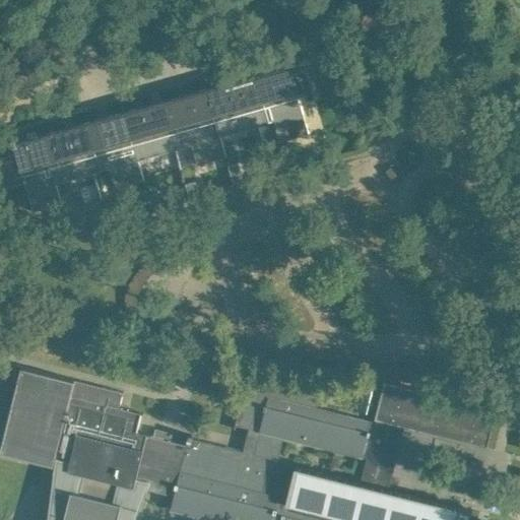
[(296,63),(257,74),(263,96),(259,98),(266,123),(274,121),(280,140),(309,132),(301,104),(300,104),(298,96),(308,93),(308,96),(315,94),(306,60),(296,63)]
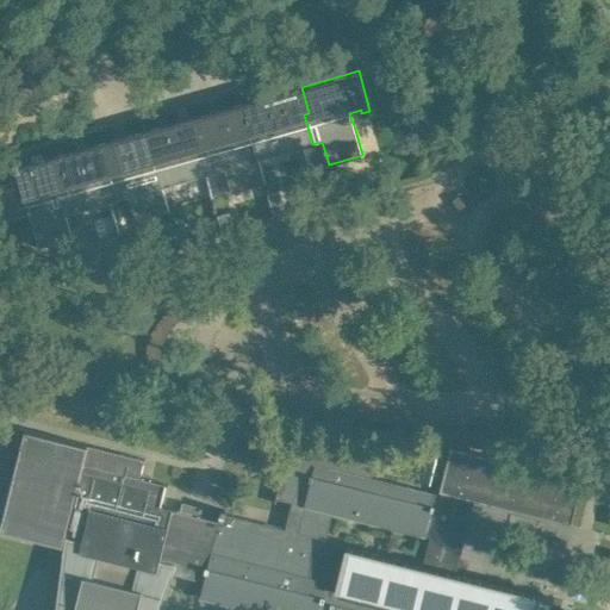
[(260,128),(249,130),(253,139),(251,139),(254,150),(256,149),(259,159),(299,147),(300,148),(312,144),(304,114),(309,113),(302,87),(253,101),(260,128)]
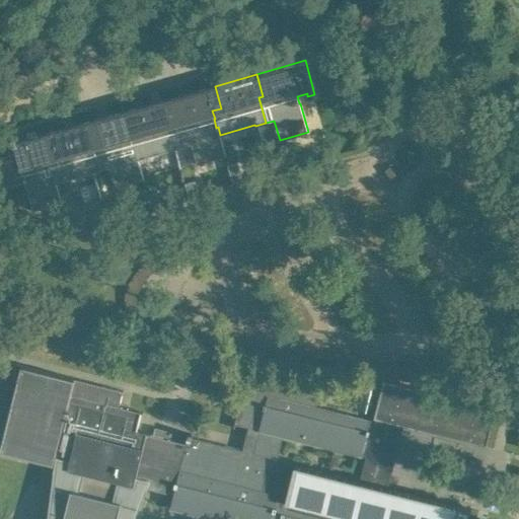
[(215,86),(169,98),(170,102),(183,146),(192,144),(197,163),(226,155),(220,135),(218,127),(216,128),(214,119),(215,119),(212,110),(221,108),(215,86)]
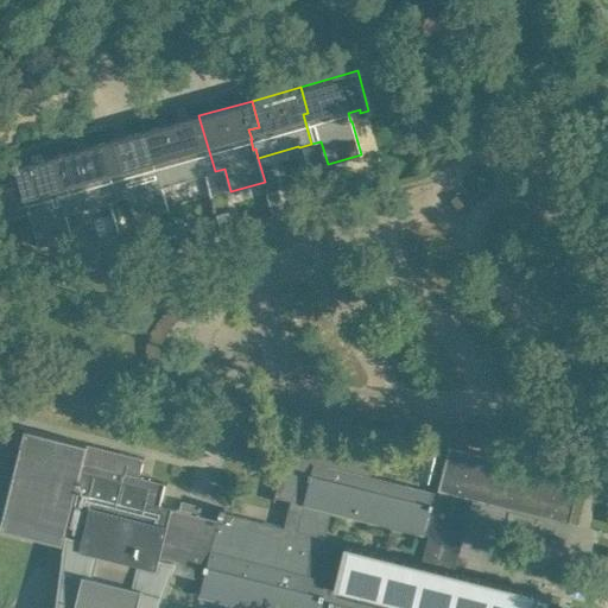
[(168,125),(145,131),(156,166),(154,168),(157,177),(159,176),(162,185),(202,173),(202,175),(215,171),(200,120),(198,115),(168,125)]
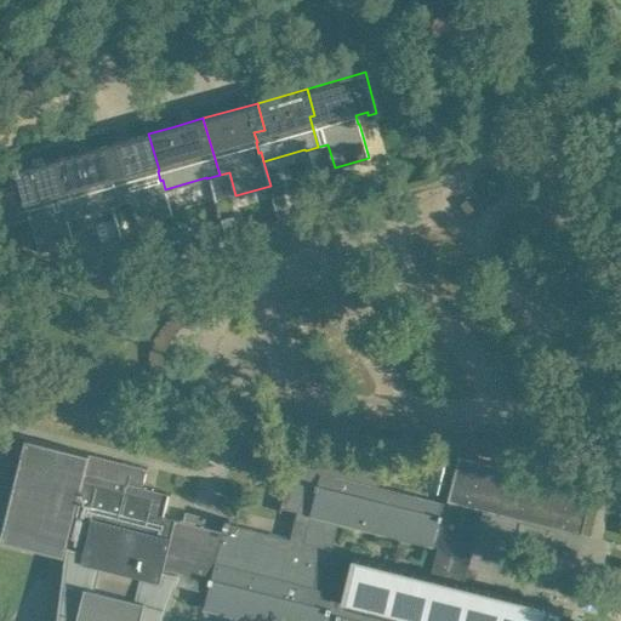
[(113,152),(107,153),(121,203),(131,200),(137,223),(172,214),(165,189),(163,180),(160,181),(158,171),(159,170),(148,134),(110,144),(113,152)]
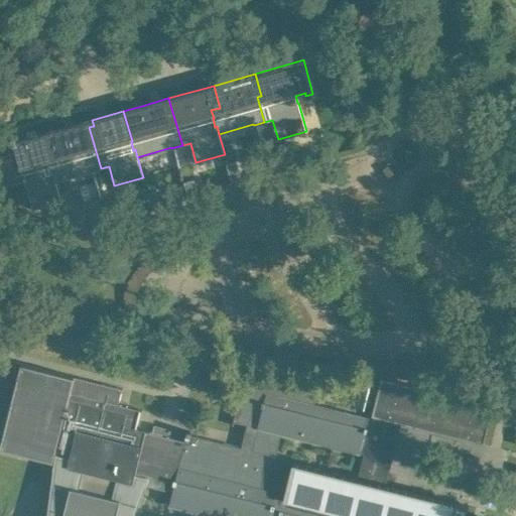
[(92,120),(41,134),(49,165),(51,173),(53,172),(55,180),(90,170),(90,171),(101,168),(89,127),(94,126),(92,120)]
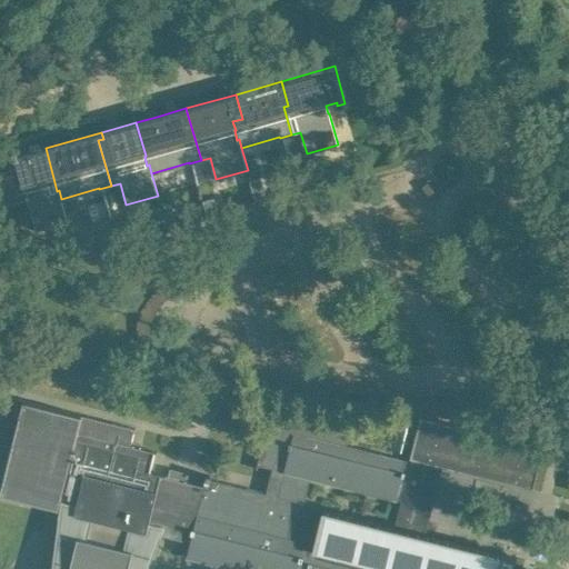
[(0,206),(27,199),(36,230),(68,221),(61,199),(59,190),(57,191),(55,182),(46,148),(19,155),(18,150),(12,151),(15,159),(17,158),(19,167),(0,171),(0,206)]
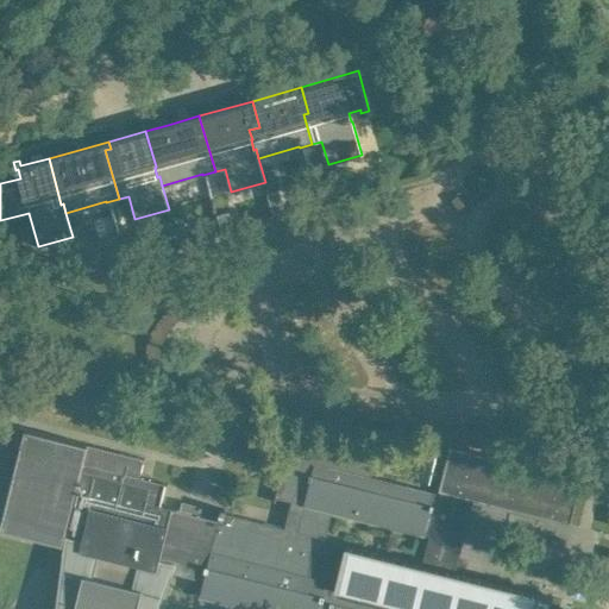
[(278,189),(268,193),(274,213),(284,211),(278,189)]
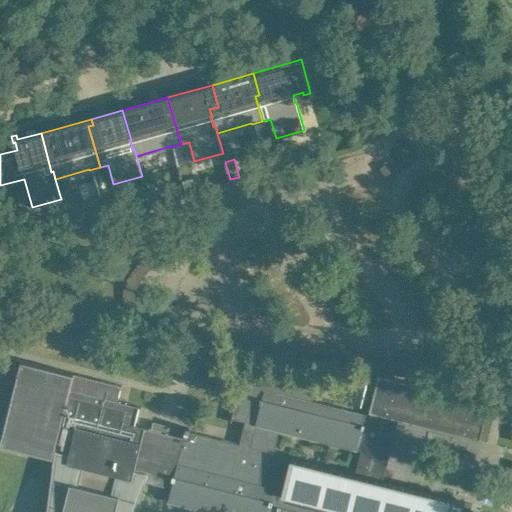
[(386,175),(390,172),(384,164),(380,167),(386,175)]
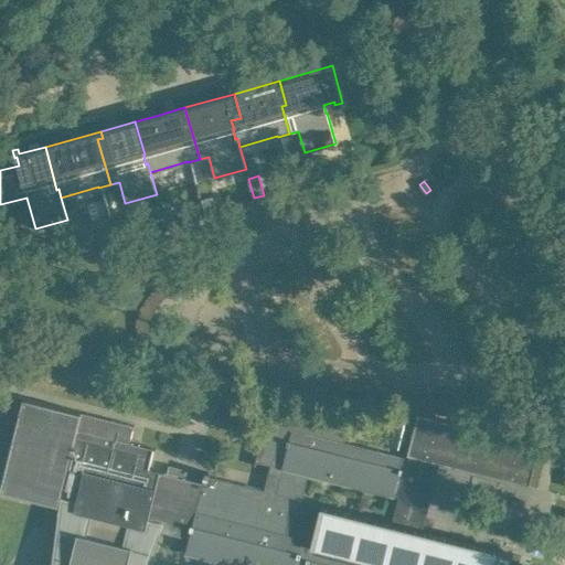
[(211,195),(201,199),(205,212),(215,210),(211,195)]
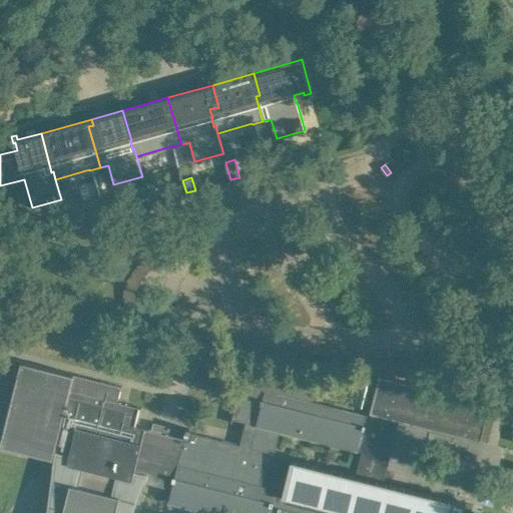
[(155,188),(146,191),(149,203),(158,200),(155,188)]
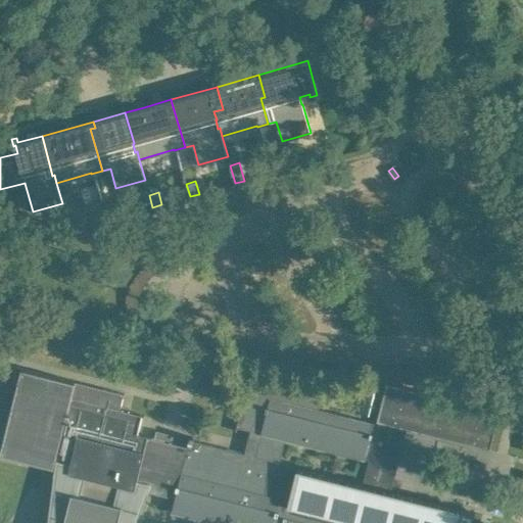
[(113,204),(103,207),(107,220),(116,218),(113,204)]
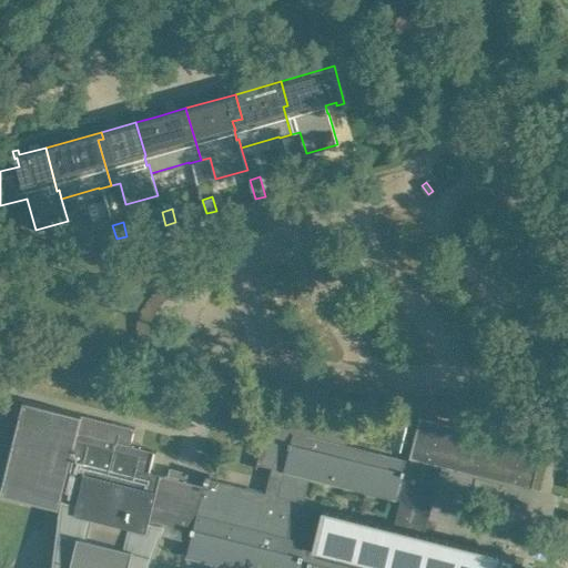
[(81,234),(72,237),(75,250),(85,246),(81,234)]
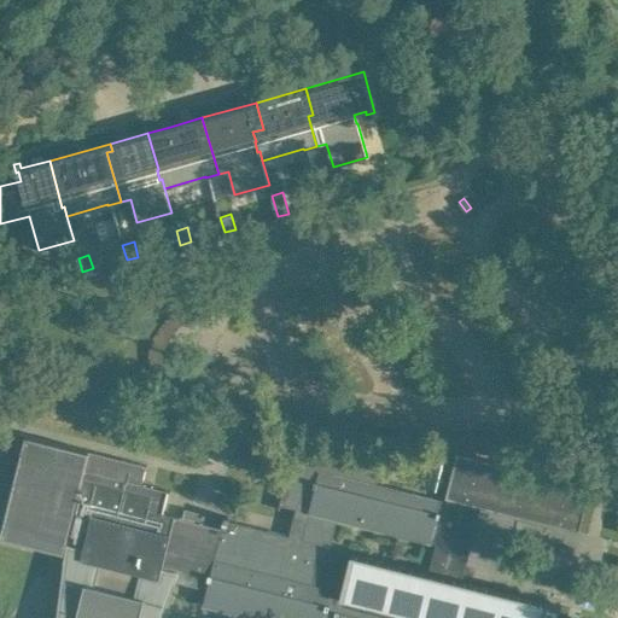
[(0,489),(15,432),(4,429),(0,441),(0,489)]
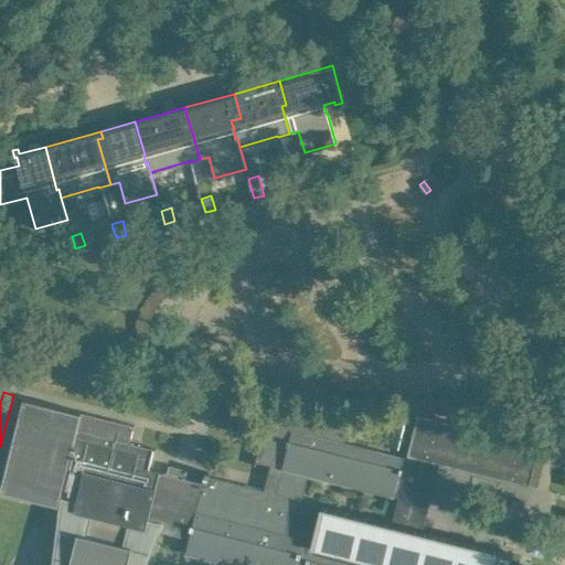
[(23,397),(0,489),(60,504),(51,564),(147,564),(160,531),(188,539),(184,553),(232,564),(510,564),(513,554),(422,531),(439,462),(530,486),(540,444),(417,413),(407,455),(408,455),(407,458),(404,457),(344,441),(349,425),(353,426),(353,425),(265,403),(265,404),(269,405),(255,465),(256,466),(257,461),(270,465),(265,489),(209,476),(210,471),(205,471),(203,482),(188,479),(150,470),(155,450),(129,444),(134,425),(23,397)]
